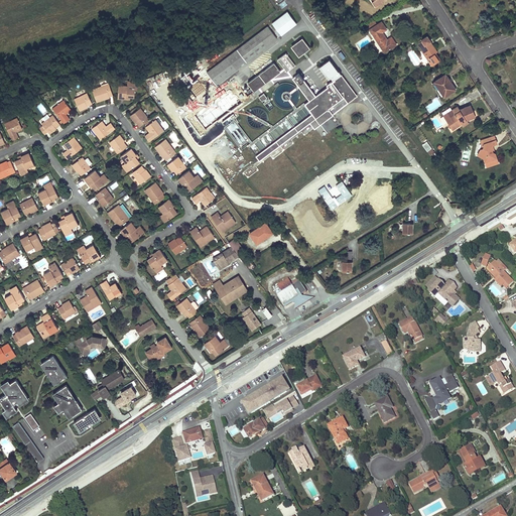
[(272,23),(281,35),(296,24),(287,11),(272,23)]
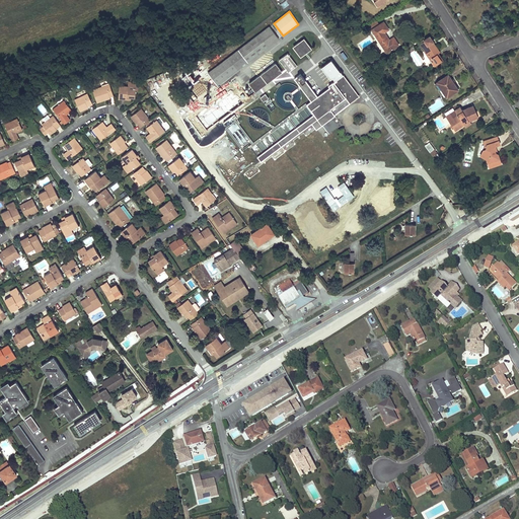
[(393,36),(391,39),(389,40),(383,31),(388,28),(383,21),(371,28),(386,52),(398,44),(393,36)]
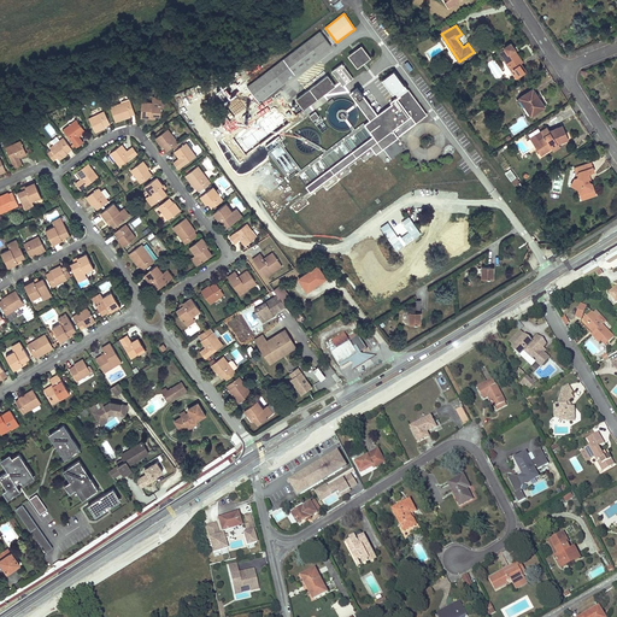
[(319,31),(246,87),(257,101),(330,46),(319,31)]
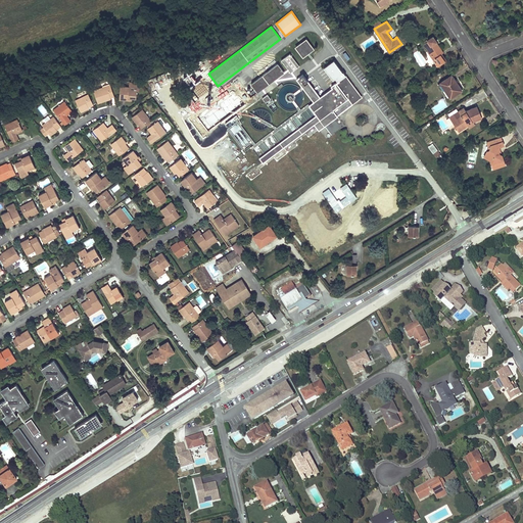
[(428,50),(427,50),(431,56),(433,54),(435,57),(437,60),(435,61),(437,65),(444,61),(439,54),(441,53),(442,52),(438,45),(437,46),(434,42),(435,42),(436,41),(433,36),(428,40),(424,43),(428,50)]
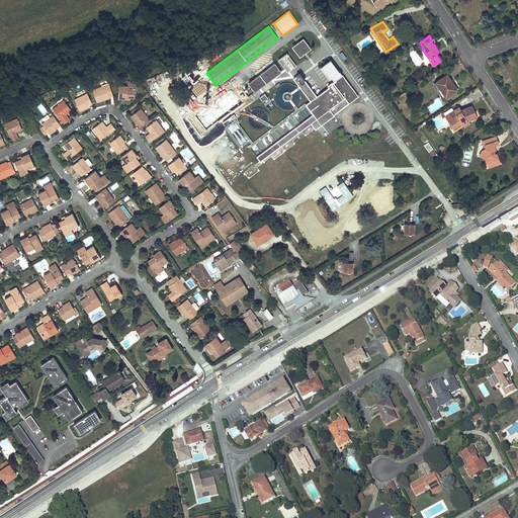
[(292,46),(299,57),(310,49),(303,38),(292,46)]
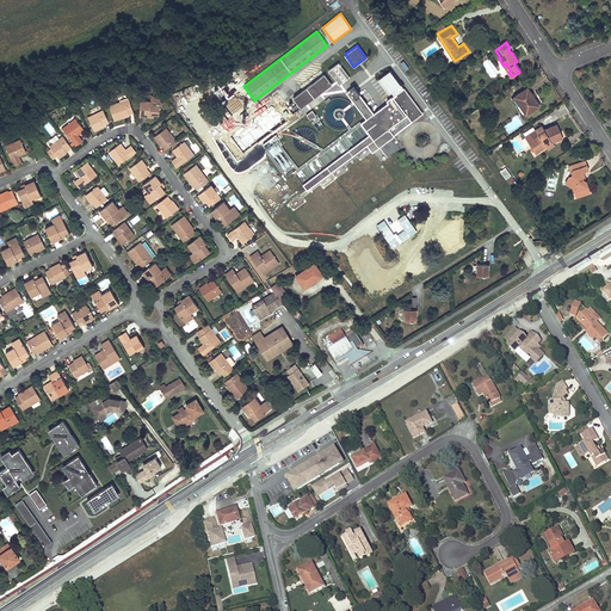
[(349,76),(343,69),(338,62),(328,69),(338,84),(349,76)]
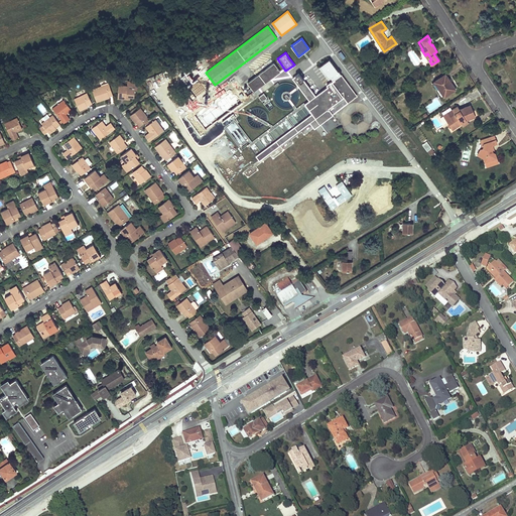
[(303,103),(247,145),(259,160),(314,118),(319,124),(332,114),(328,108),(332,106),(334,109),(346,100),(345,100),(348,98),(350,100),(351,99),(352,100),(355,97),(352,94),(354,92),(338,71),(338,72),(329,59),(318,68),(328,80),(331,77),(333,80),(332,81),(327,85),(328,86),(315,96),(298,74),(292,78),(309,100),(304,104),(303,103)]
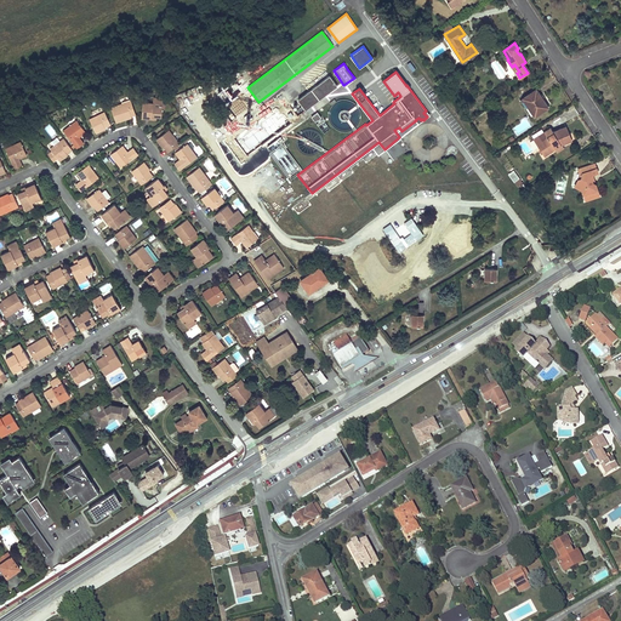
[(336,86),(332,80),(329,75),(297,98),(306,109),(336,86)]
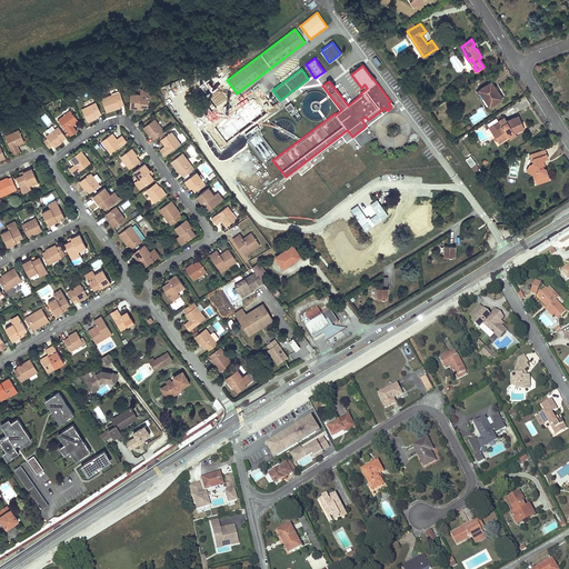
[(487,101),(488,103),(490,106),(502,98),(497,90),(495,87),(491,81),(480,89),(488,100),(487,101)]
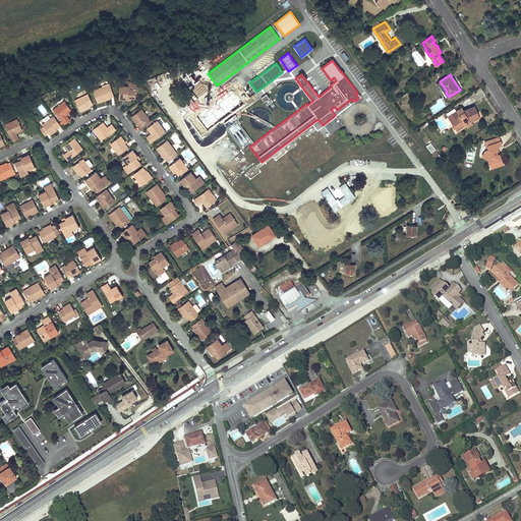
[(447,92),(440,81),(438,82),(444,93),(446,93),(447,92)]
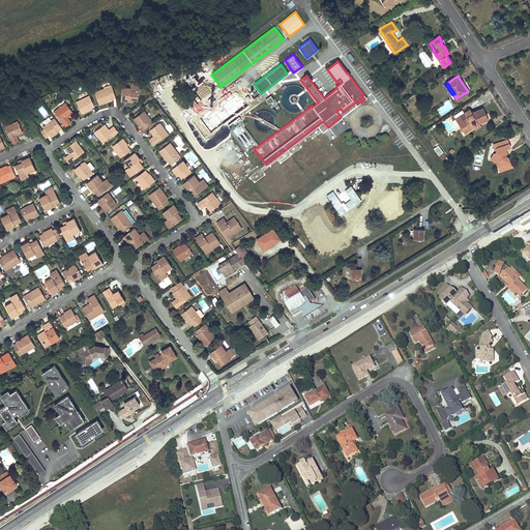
[(131,86),(123,86),(122,99),(130,100),(131,98),(135,98),(139,99),(140,86),(131,85),(131,86)]
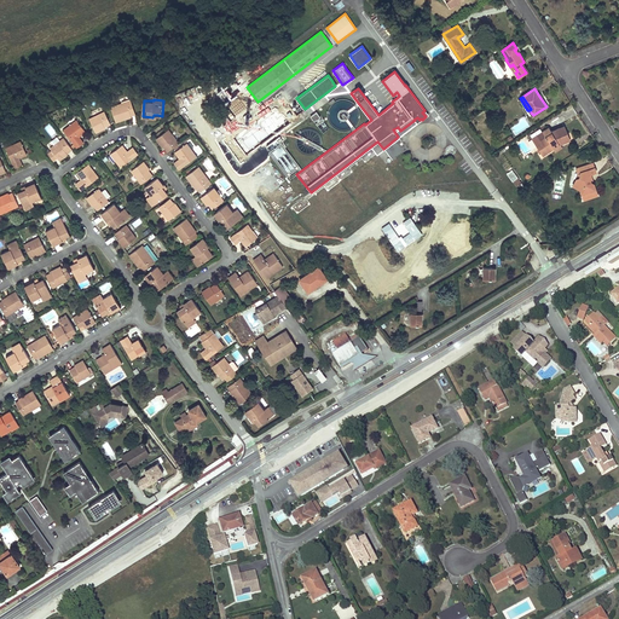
[(132,100),(113,106),(117,122),(133,117),(133,115),(137,114),(134,108),(132,100)]
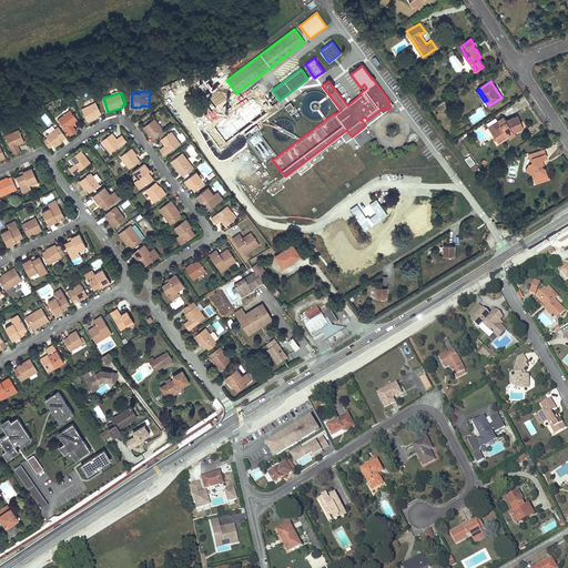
[(89,120),(102,111),(97,101),(83,108),(89,120)]
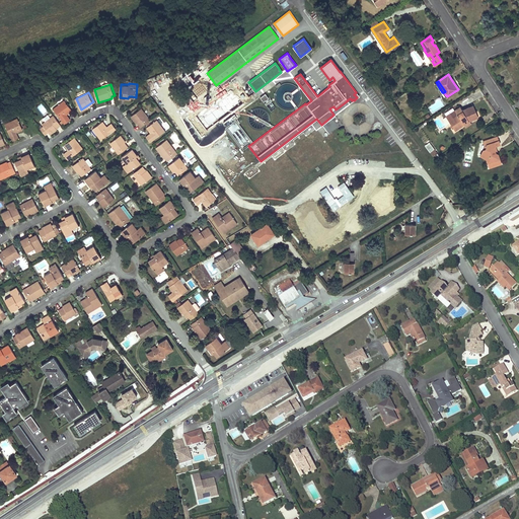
[(275,107),(265,93),(260,97),(270,112),(275,107)]
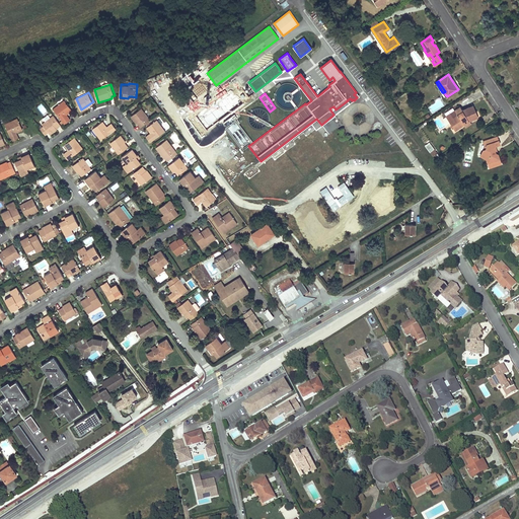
[(329,108),(334,115),(354,100),(353,99),(352,100),(350,98),(347,100),(348,100),(336,109),(334,106),(329,108)]
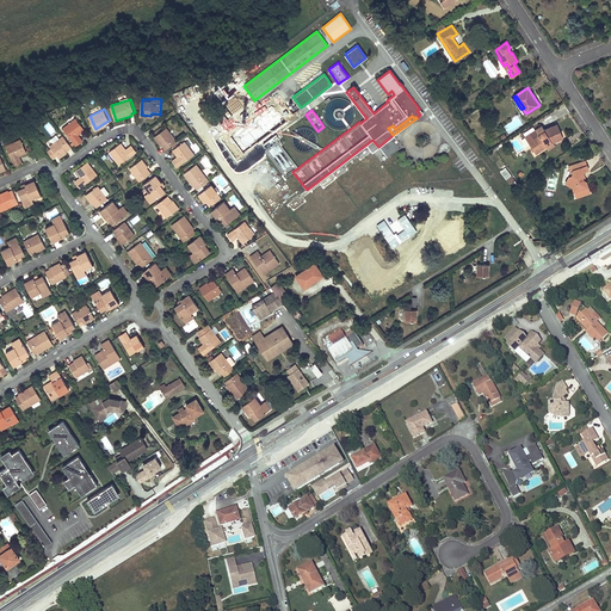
[(76,117),(63,127),(76,144),(84,140),(80,134),(86,129),(76,117)]
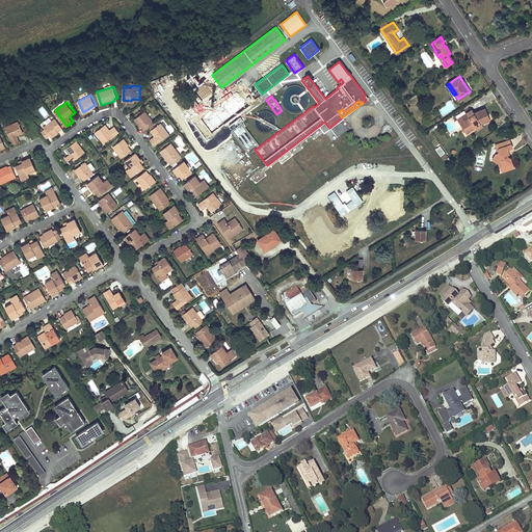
[(90,109),(90,108),(96,105),(96,104),(83,112),(83,113),(90,109)]
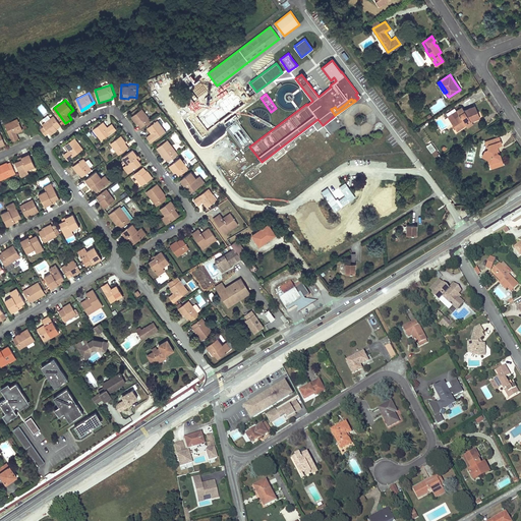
[(462,107),(459,109),(457,110),(459,114),(455,118),(456,120),(452,122),(456,130),(465,124),(470,120),(479,117),(475,106),(464,111),(462,107)]
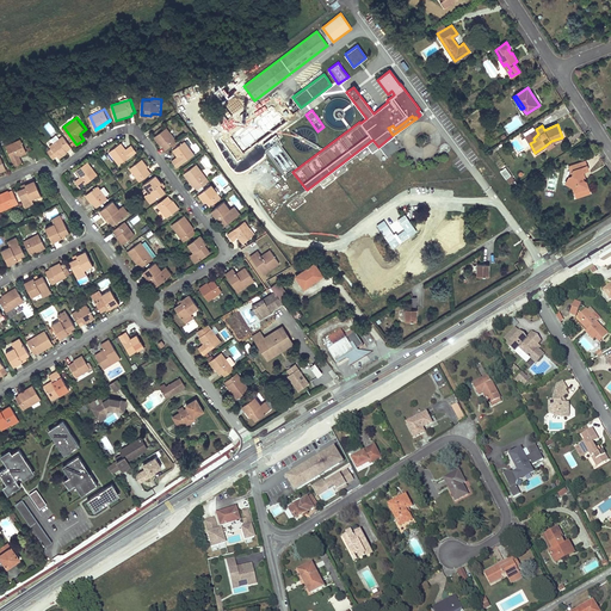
[(166,128),(160,133),(154,137),(160,146),(161,144),(165,149),(177,141),(166,128)]
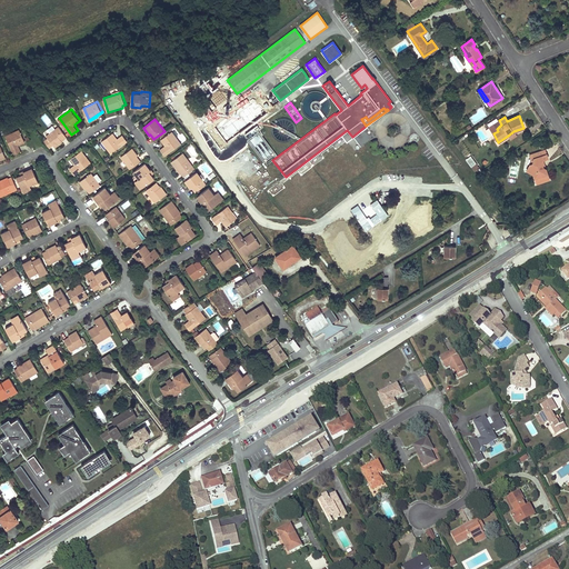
[(60,126),(47,135),(56,147),(63,141),(62,140),(68,136),(66,133),(60,126)]
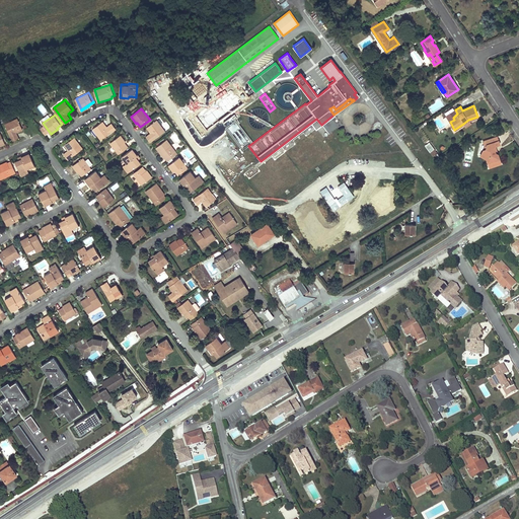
[(16,133),(19,131),(22,130),(17,118),(4,124),(12,140),(18,137),(16,133)]
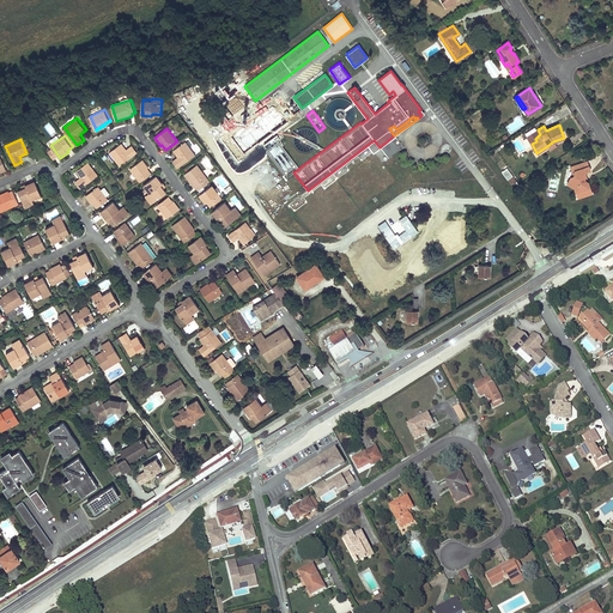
[(177,168),(186,162),(194,155),(184,141),(173,151),(177,157),(173,161),(177,168)]
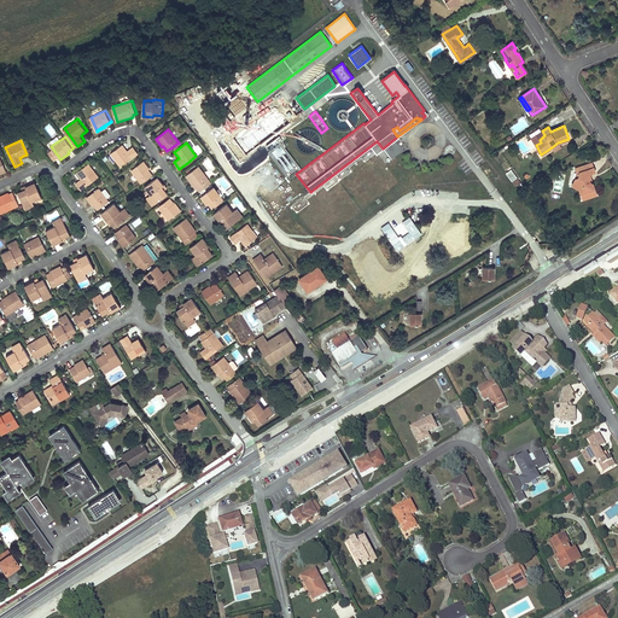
[(134,146),(130,147),(128,150),(123,144),(111,152),(121,165),(139,152),(134,146)]
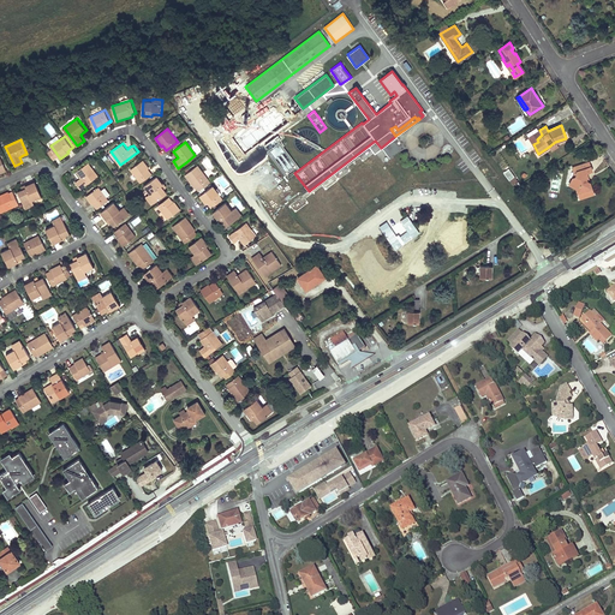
[(149,168),(150,167),(144,160),(131,169),(141,181),(153,173),(149,168)]
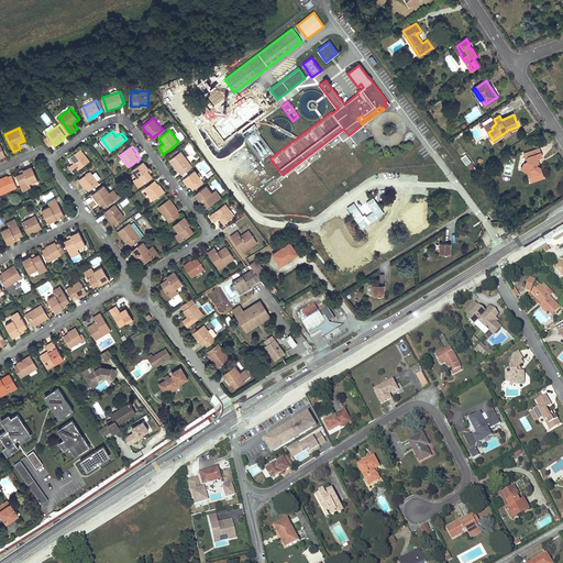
[(75,173),(83,167),(90,161),(81,148),(70,157),(75,163),(70,167),(75,173)]
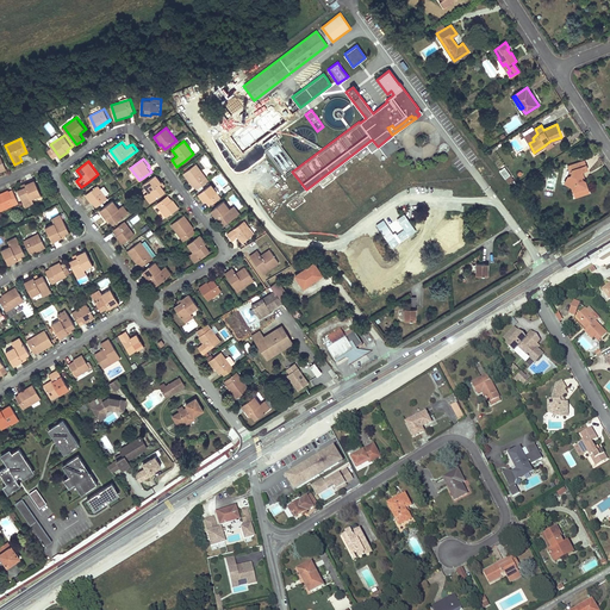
[(582,172),(585,170),(587,169),(584,161),(567,166),(568,170),(571,172),(570,175),(566,176),(564,182),(571,185),(576,198),(589,193),(585,181),(583,181),(582,178),(584,176),(582,172)]
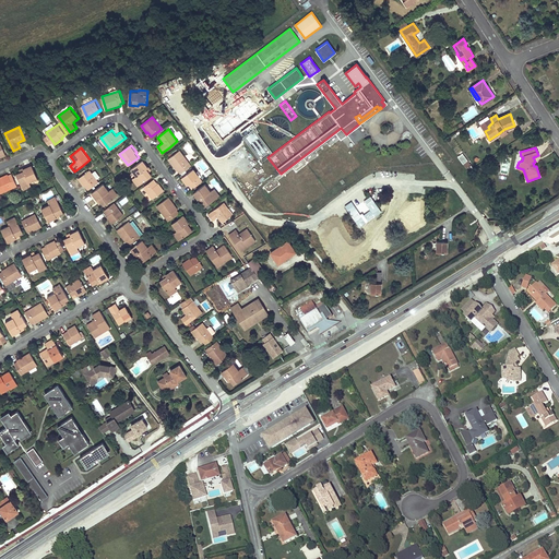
[(180,150),(174,154),(167,158),(176,170),(177,169),(180,173),(191,165),(189,162),(191,159),(188,154),(185,156),(180,150)]
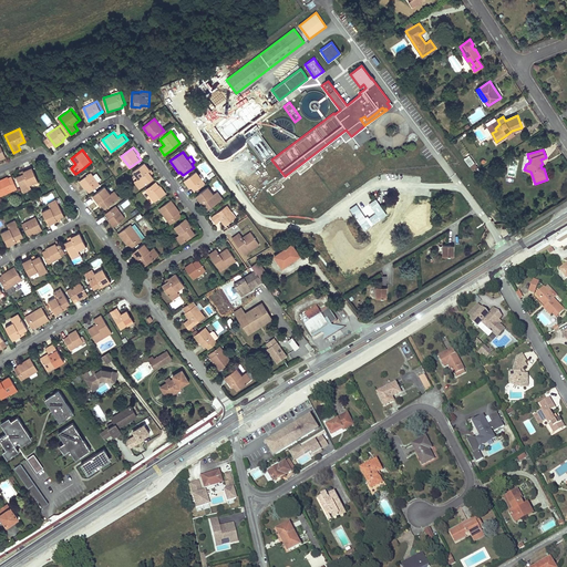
[(133,171),(138,178),(137,179),(143,186),(154,177),(152,174),(150,171),(151,169),(145,162),(133,171)]
